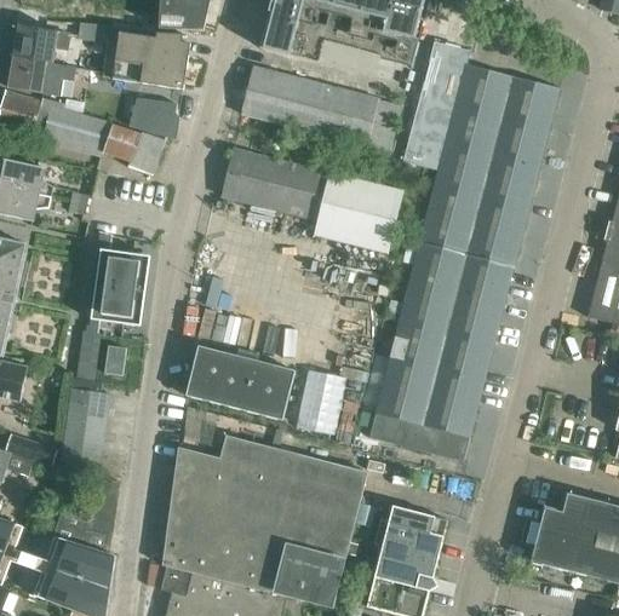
[(15,0),(15,9),(52,11),(52,19),(103,23),(104,15),(104,0),(15,0)]
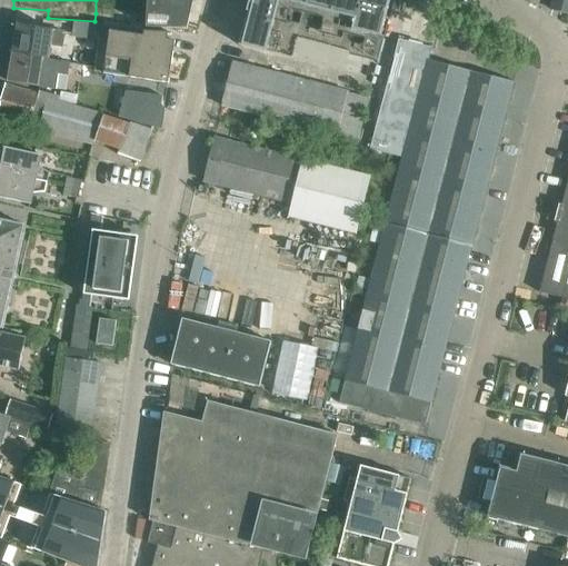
[(146,0),(145,25),(186,27),(191,0),(146,0)]
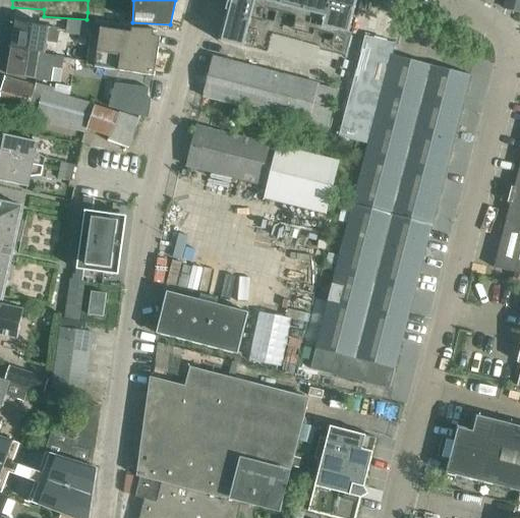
[(226,0),(217,38),(242,45),(253,2),(254,0),(263,0),(324,15),(321,24),(347,32),(354,0),(226,0)]
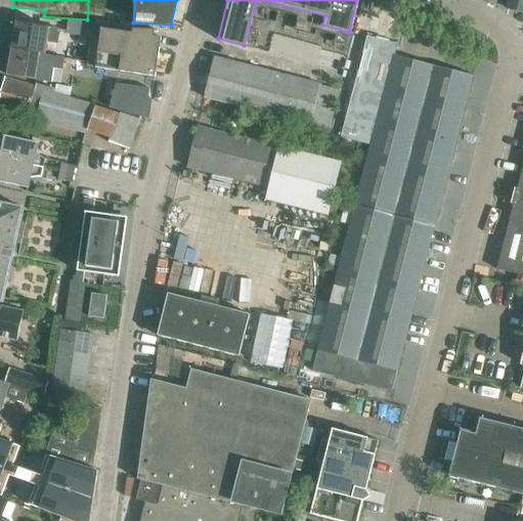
[(506,0),(505,5),(522,10),(522,0),(506,0)]
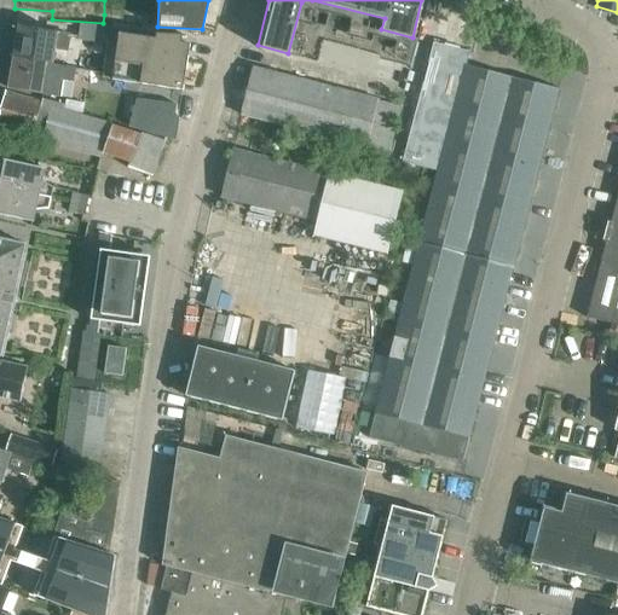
[(76,38),(104,41),(107,24),(80,22),(76,38)]
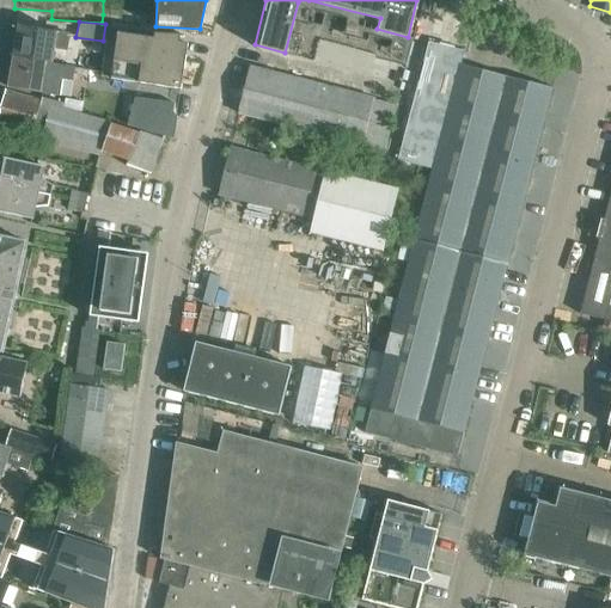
[(13,54),(52,60),(54,44),(65,47),(67,31),(18,23),(13,54)]
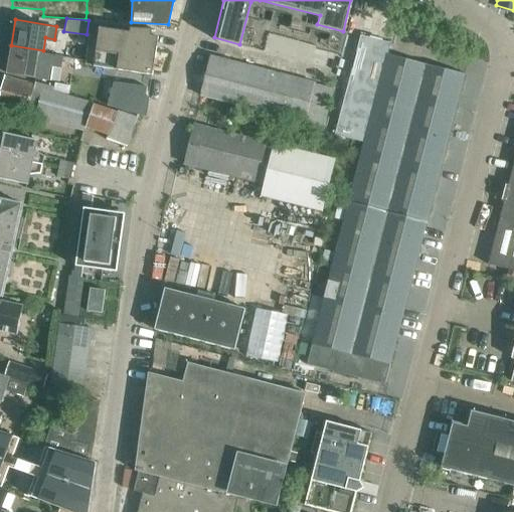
[(98,25),(93,64),(151,73),(152,70),(154,54),(157,34),(150,33),(151,29),(154,29),(154,28),(149,27),(129,26),(129,30),(98,25)]
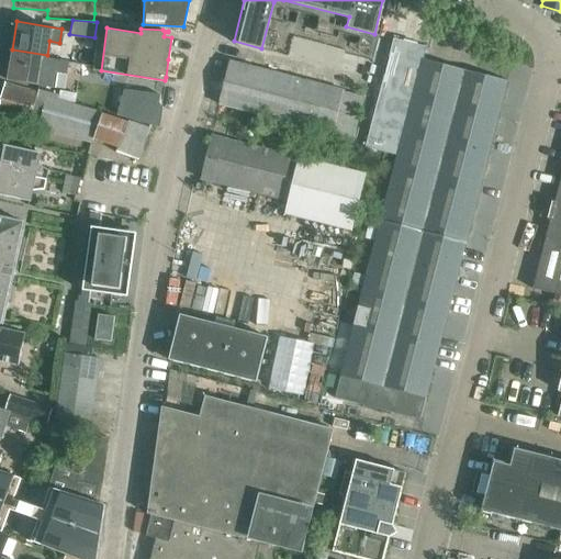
[(358,34),(357,43),(369,46),(371,37),(358,34)]
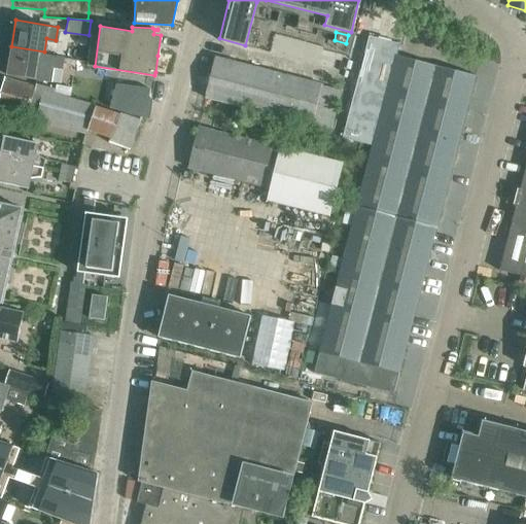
[(313,371),(392,391),(475,74),(395,55),(398,42),(369,35),(342,136),(372,143),(313,371)]
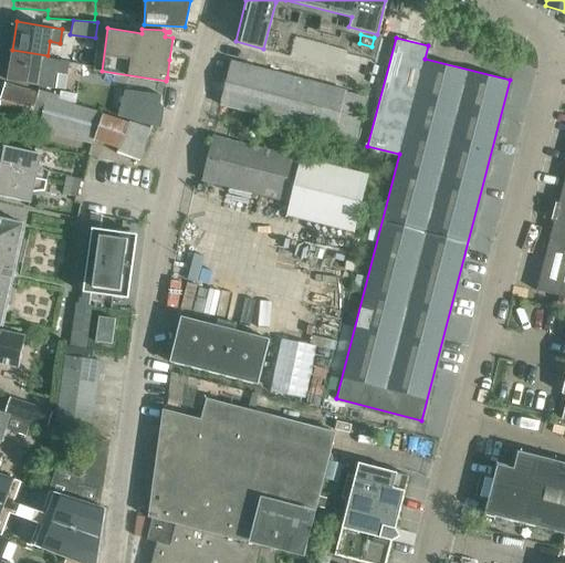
[(359,43),(357,52),(370,55),(372,47),(359,43)]
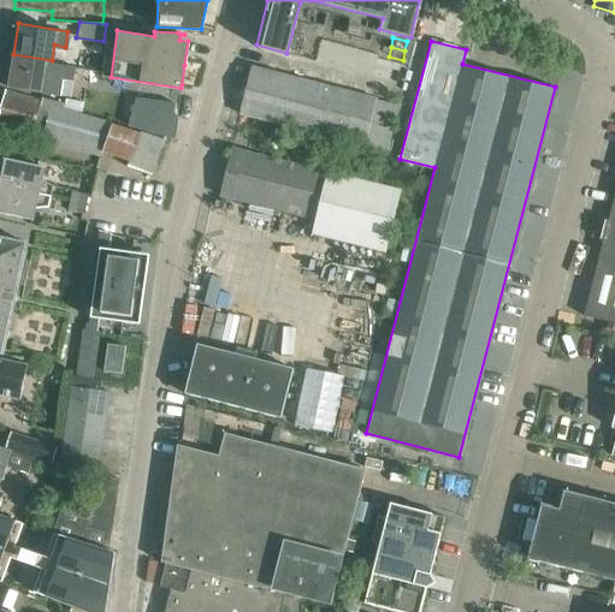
[(13,54),(7,85),(59,94),(63,77),(72,78),(75,66),(64,64),(64,63),(13,54)]
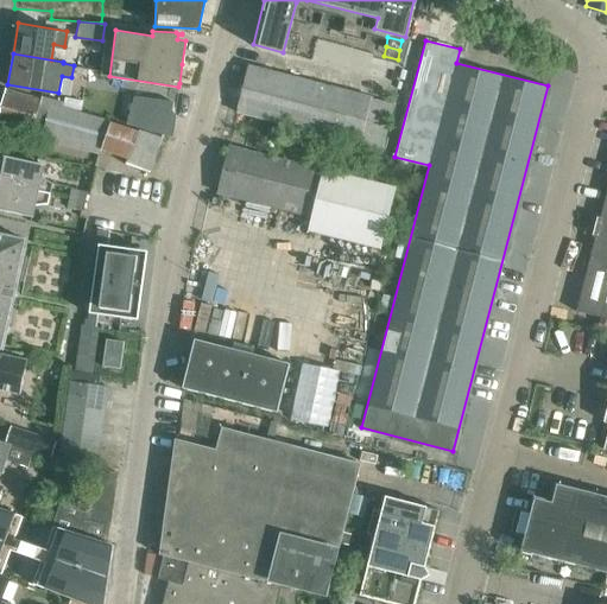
[(236,110),(358,141),(370,95),(248,64),(236,110)]
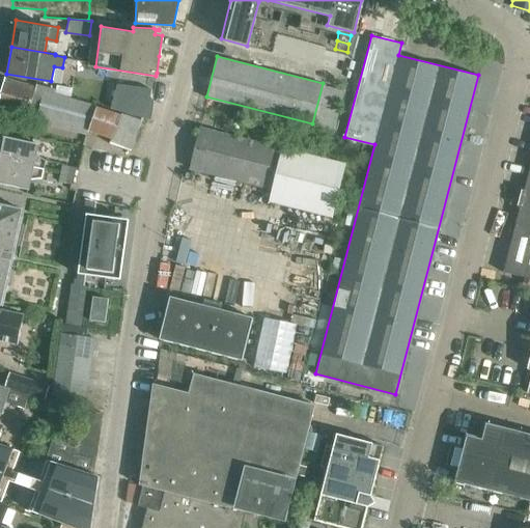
[(35,116),(86,129),(110,137),(109,142),(129,149),(139,118),(119,112),(118,113),(94,105),(94,104),(52,91),(53,88),(35,83),(34,85),(3,76),(0,93),(0,103),(36,113),(35,116)]
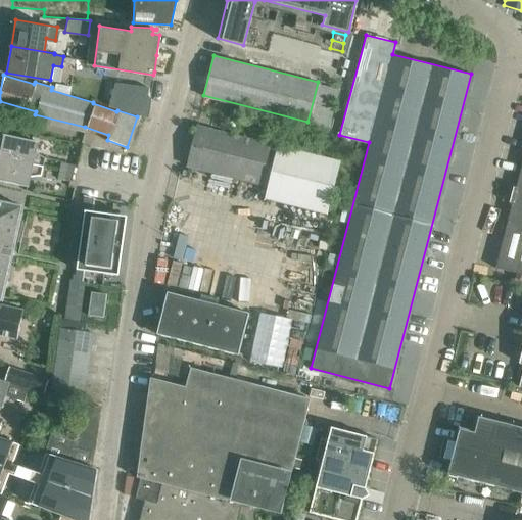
[(123,90),(117,109),(147,116),(150,96),(123,90)]
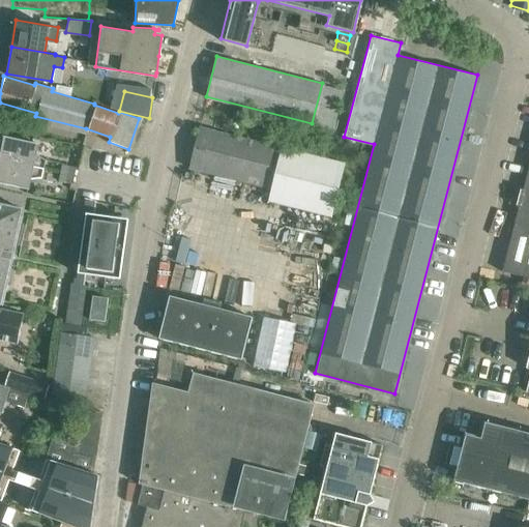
[(189,167),(270,187),(281,147),(200,126),(189,167)]
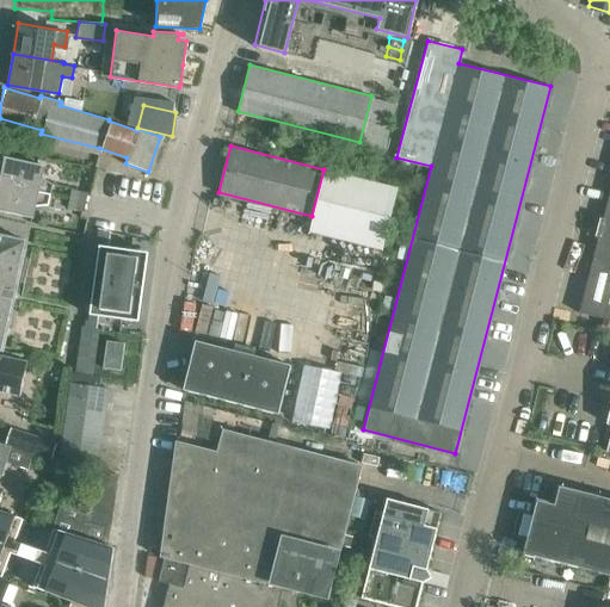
[(0,181),(49,193),(51,183),(39,175),(43,165),(4,156),(0,162),(0,181)]
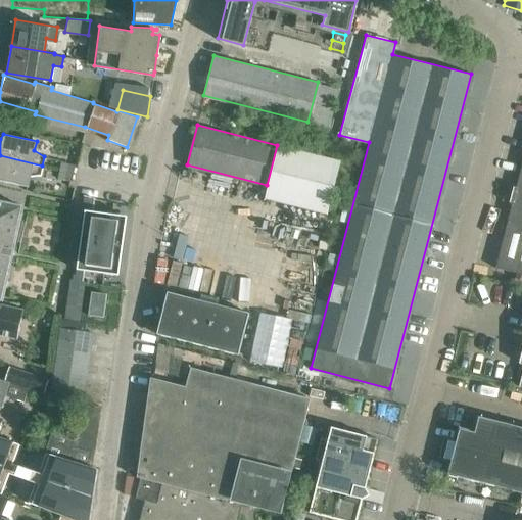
[(348,162),(338,160),(279,145),(266,197),(325,213),(327,207),(336,209),(348,162)]
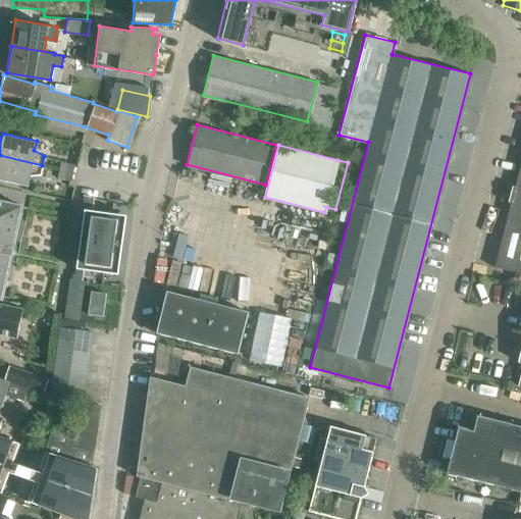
[(42,165),(0,155),(0,178),(27,186),(29,175),(41,173),(42,165)]
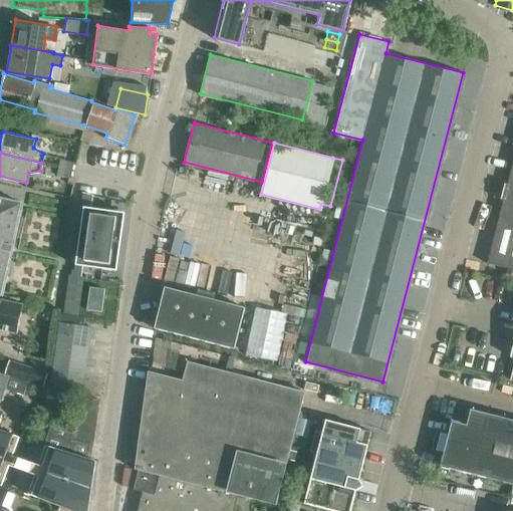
[(512,157),(486,262),(512,268),(512,157)]
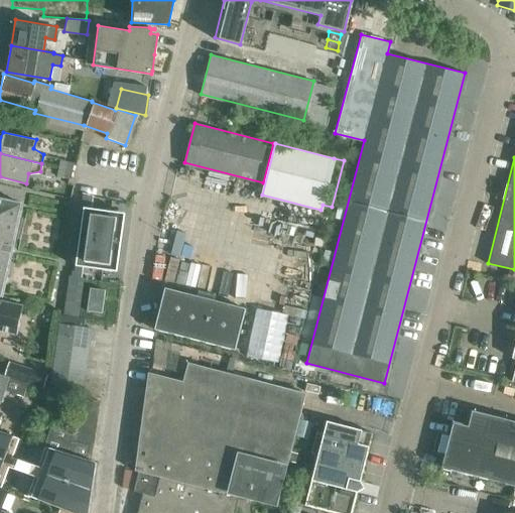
[(60,158),(58,166),(71,169),(73,161),(60,158)]
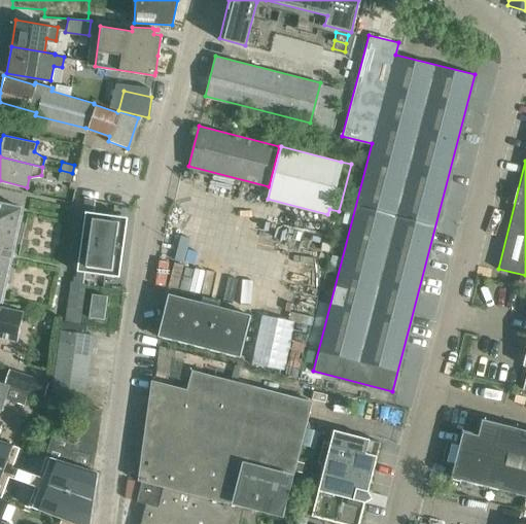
[(72,173),(60,170),(58,178),(70,181),(72,173)]
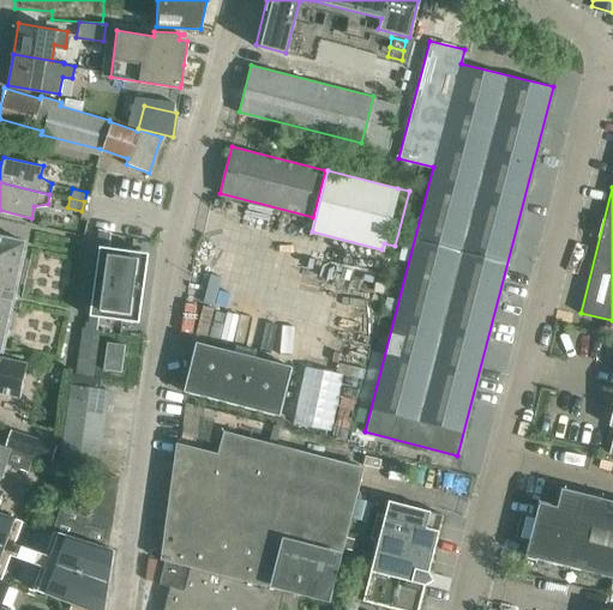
[(110,231),(98,228),(97,236),(109,237),(110,231)]
